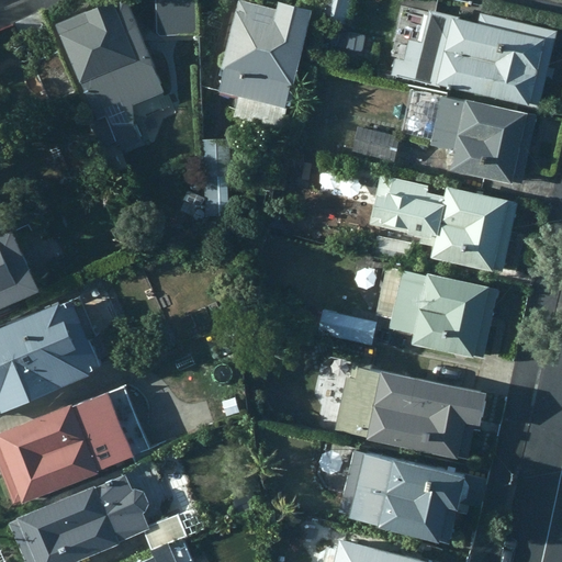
[(123,0),(109,0),(54,23),(88,100),(105,92),(110,102),(131,92),(126,83),(143,77),(134,58),(147,53),(123,0)]
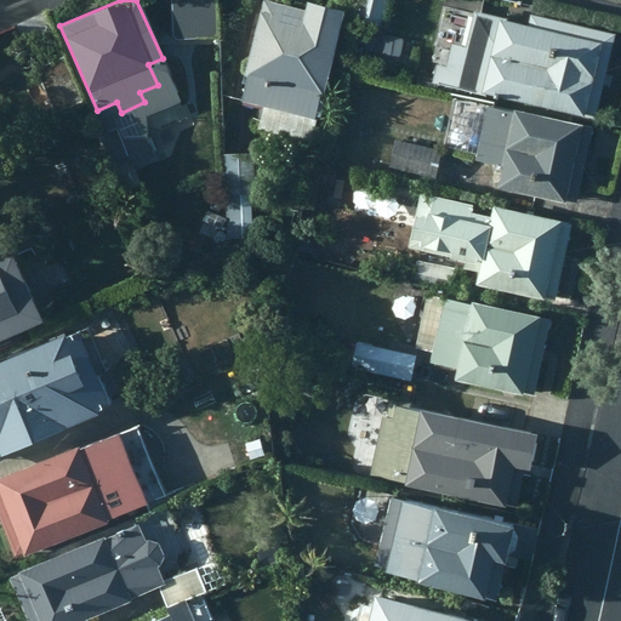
[(203,0),(175,0),(175,34),(203,34),(203,0)]
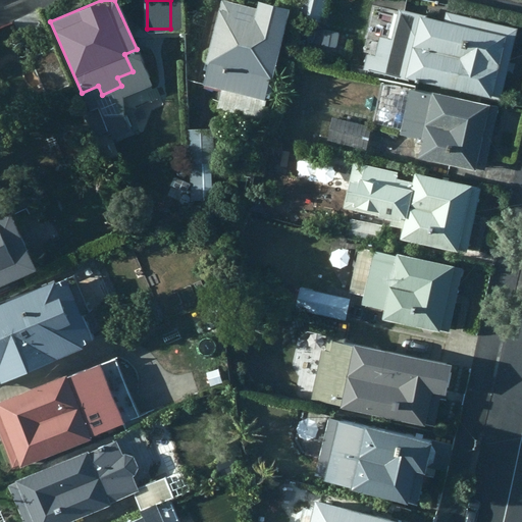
[(220,0),(218,0),(199,85),(217,90),(213,109),(259,121),(285,8),(254,1),(253,8),(220,0)]
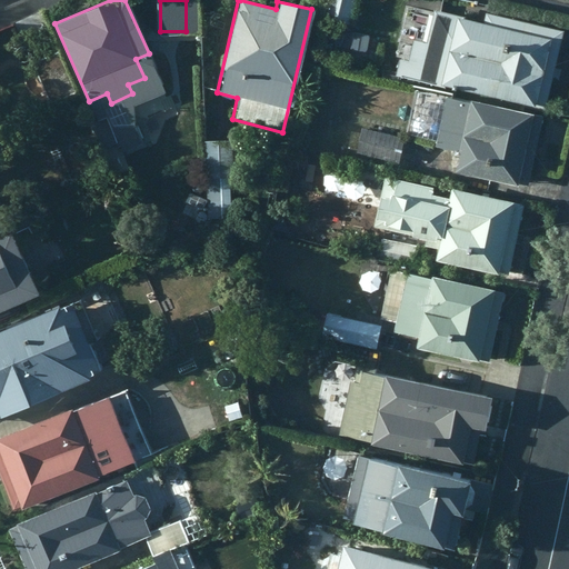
[(357,0),(328,0),(325,16),(336,19),(335,25),(351,28),(357,0)]
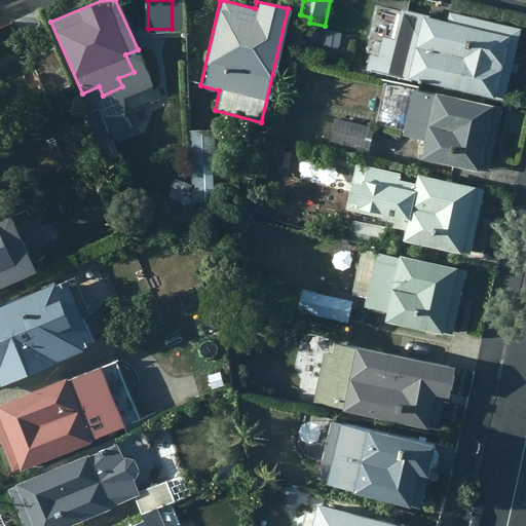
[(368,57),(364,70),(502,101),(518,30),(446,13),(444,22),(399,11),(392,40),(380,37),(376,58),(368,57)]
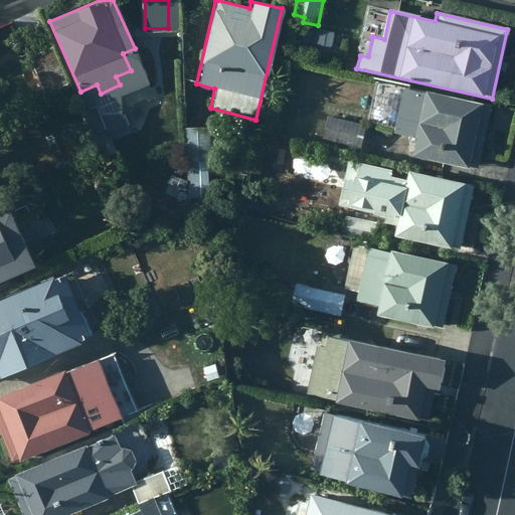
[(309,26),(305,43),(330,49),(334,31),(309,26)]
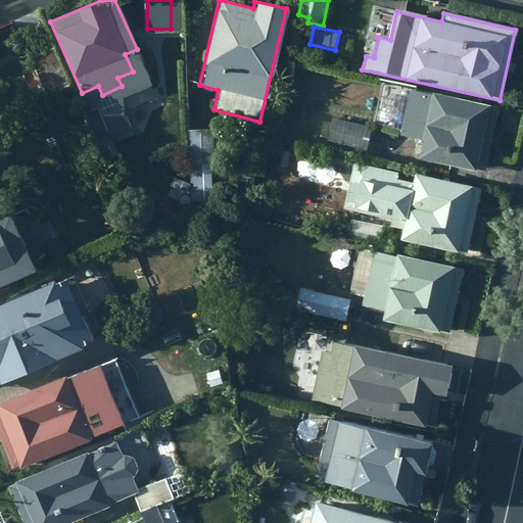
[(497,109),(379,84),(370,130),(420,140),(416,159),(483,174),(497,109)]
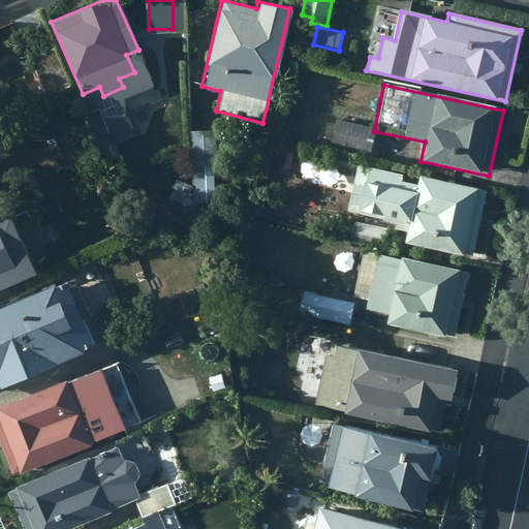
[(318,125),(298,121),(293,137),(314,142),(318,125)]
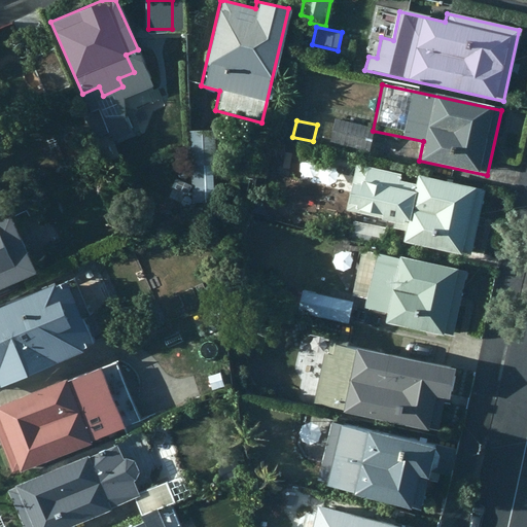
[(374,131),(334,121),(329,143),(369,151),(374,131)]
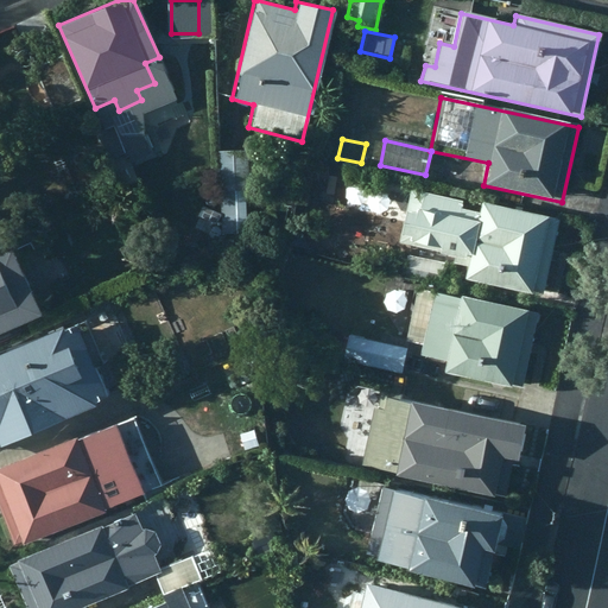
[(249,149),(216,150),(219,192),(251,191),(249,149)]
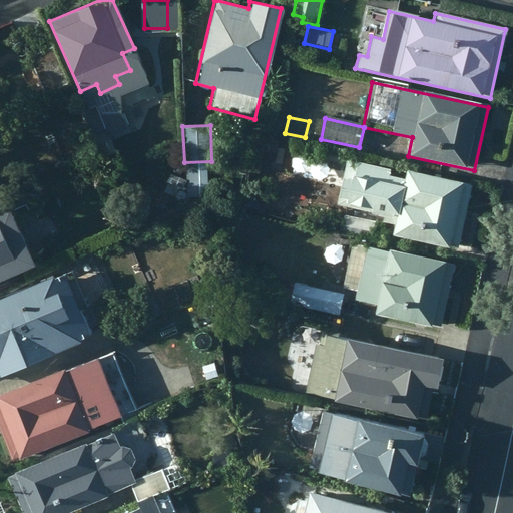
[(389,170),(344,159),(334,205),(381,216),(380,221),(392,224),(390,235),(456,250),(470,186),(405,172),(403,179),(388,176),(389,170)]
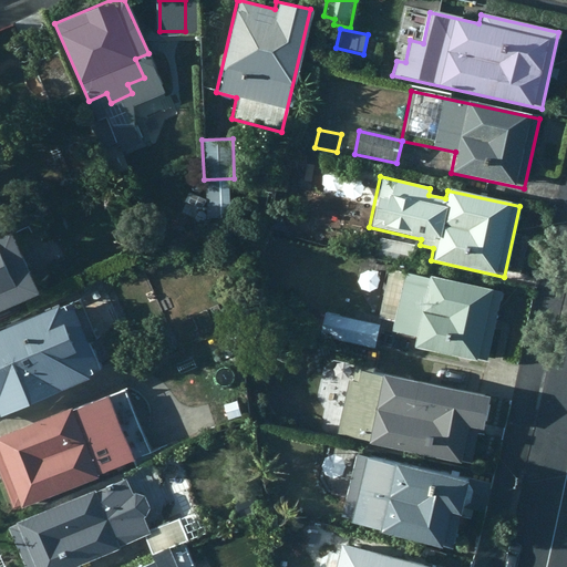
[(227,223),(228,185),(209,185),(209,223),(227,223)]
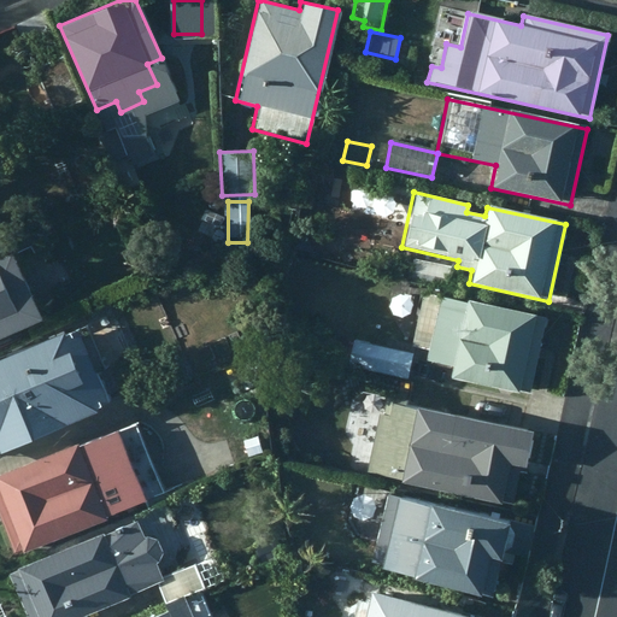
[(448,266),(412,258),(407,281),(444,288),(448,266)]
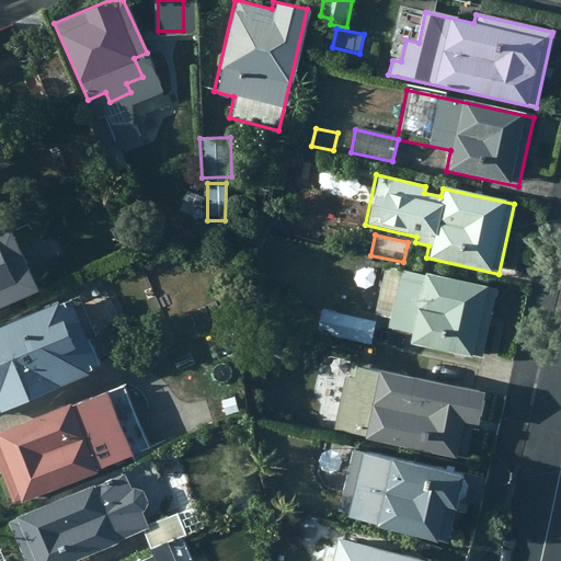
[(494,290),(384,265),(374,315),(388,318),(385,328),(410,334),(408,344),(478,359),(494,290)]
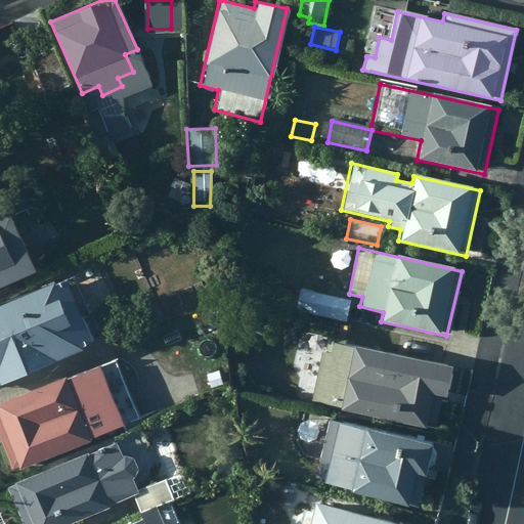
[(49,284),(0,305),(0,386),(79,351),(77,347),(89,342),(62,282),(51,287),(49,284)]
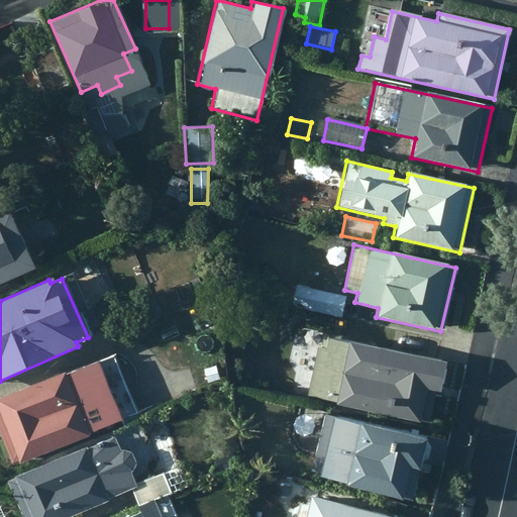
[(345,296),(293,284),(289,306),(340,317),(345,296)]
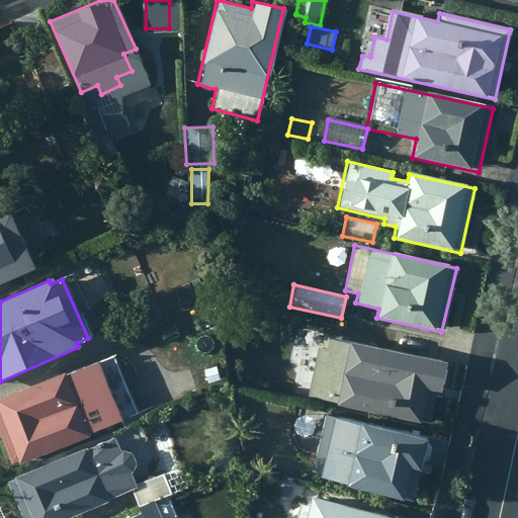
[(322,331),(307,398),(427,423),(434,393),(438,393),(444,364),(417,357),(418,350),(400,346),(398,354),(339,341),(340,334),(322,331)]
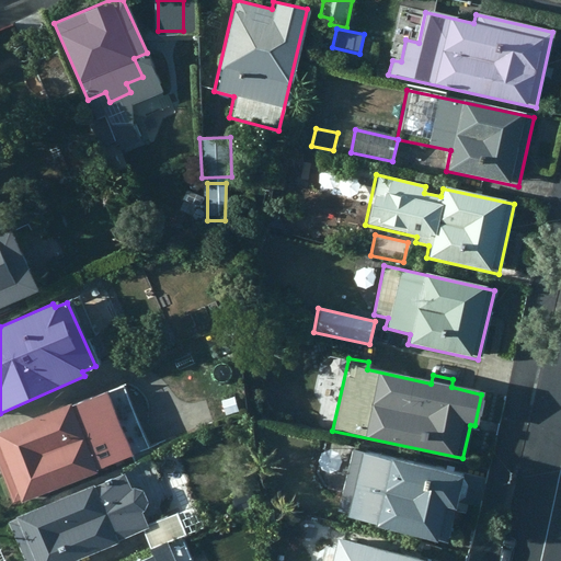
[(122,387),(0,432),(0,474),(11,505),(145,448),(122,387)]
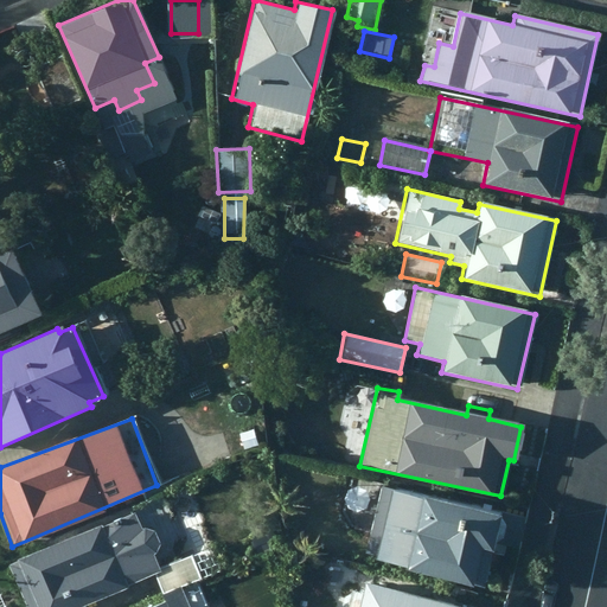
[(498,515),(387,489),(370,561),(479,589),(492,540),(502,537),(504,526),(496,521),(498,515)]
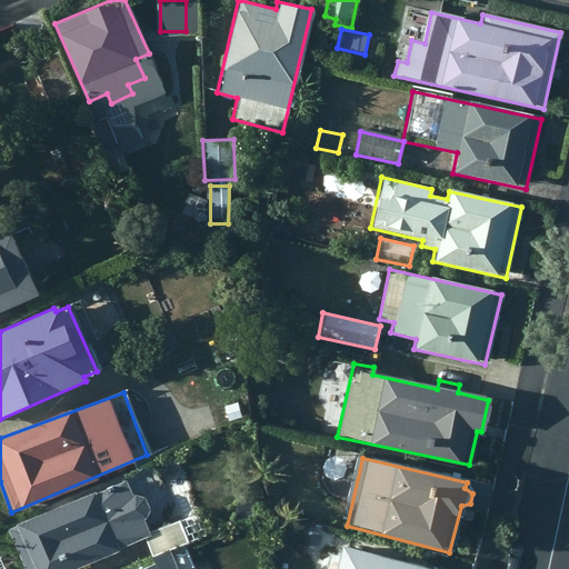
[(123,481),(8,529),(25,568),(77,568),(118,552),(117,549),(148,536),(141,520),(149,511),(142,499),(130,496),(123,481)]
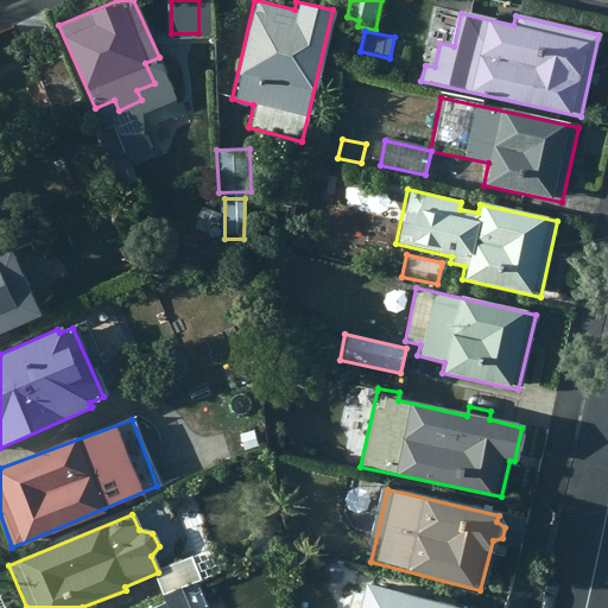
[(192,562),(153,576),(163,599),(201,583),(192,562)]
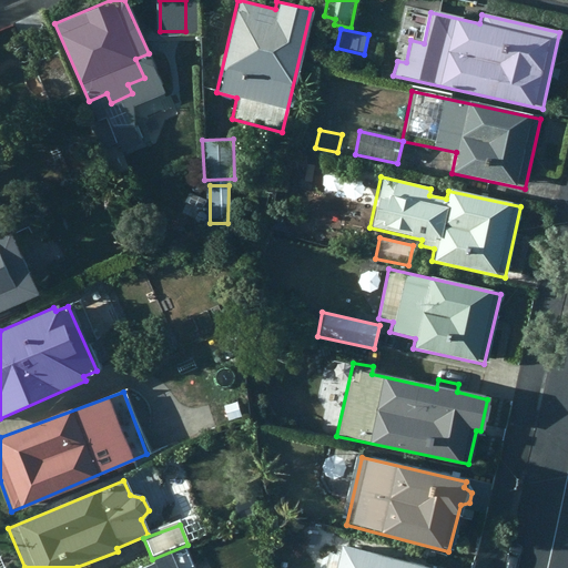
[(425,567),(341,547),(338,546),(336,556),(333,567),(425,567)]
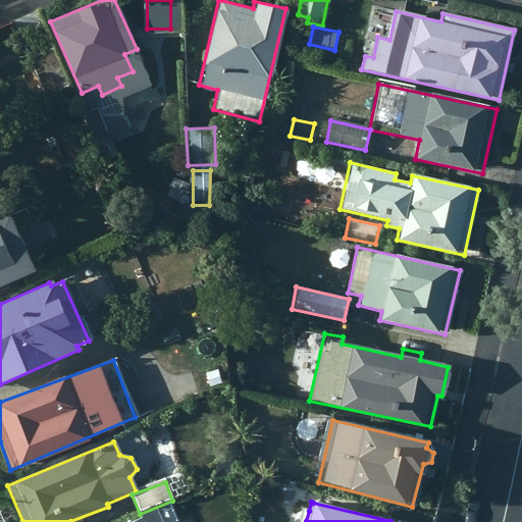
[(177,521),(171,507),(132,521),(177,521)]
